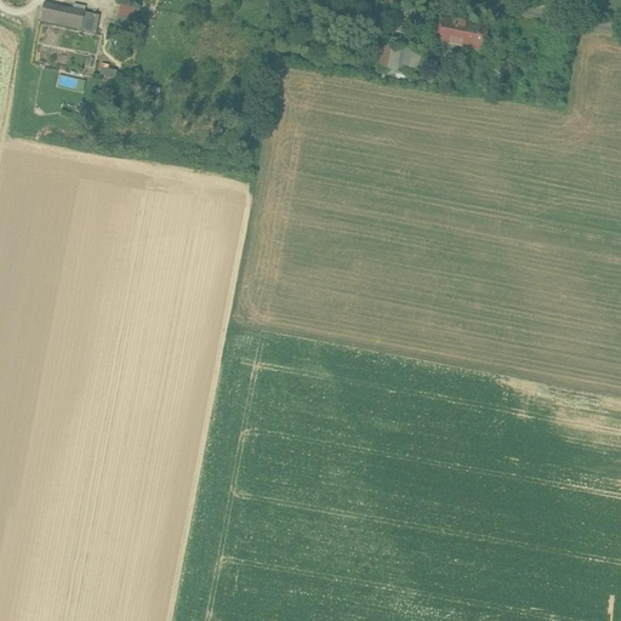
[(422,0),(411,0),(408,24),(419,27),(422,0)]
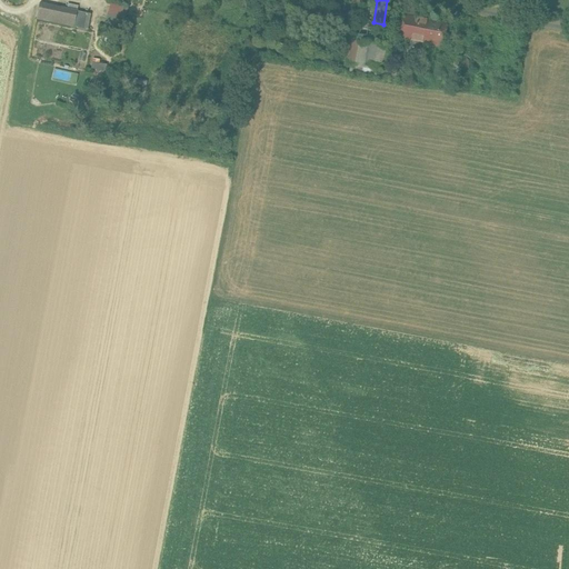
[(67,10),(39,3),(37,19),(65,25),(67,10)]
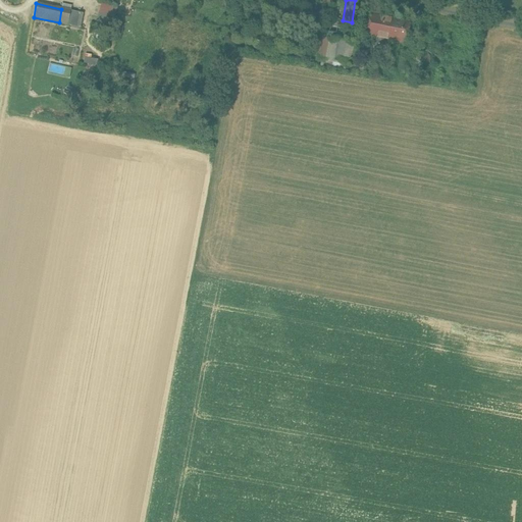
[(112,28),(116,6),(100,3),(96,24),(112,28)]
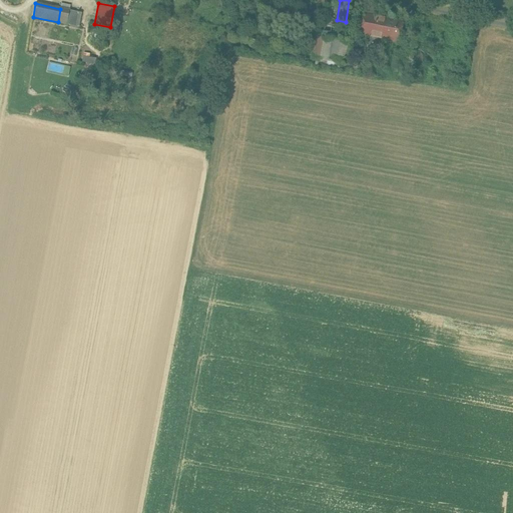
[(69,10),(60,9),(58,22),(66,24),(69,10)]
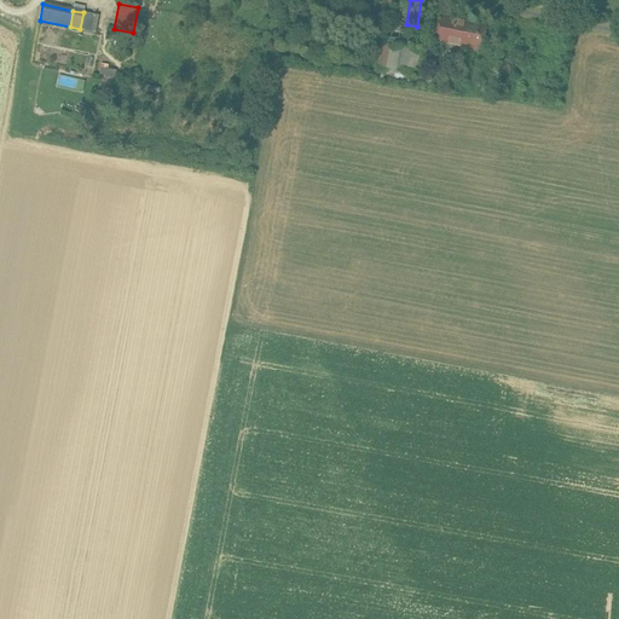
[(99,16),(84,12),(80,29),(94,33),(99,16)]
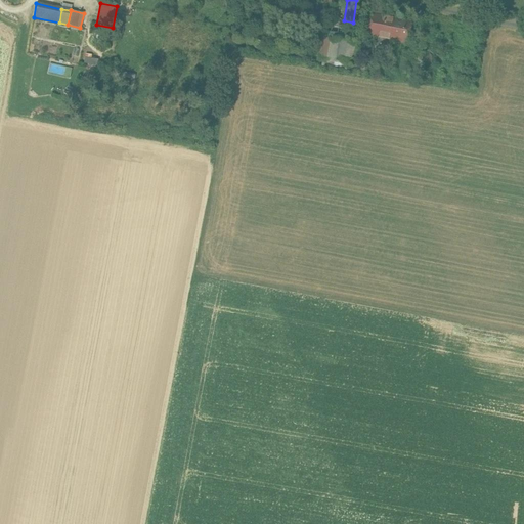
[(412,23),(370,14),(367,36),(377,37),(392,40),(393,41),(409,43),(412,23)]
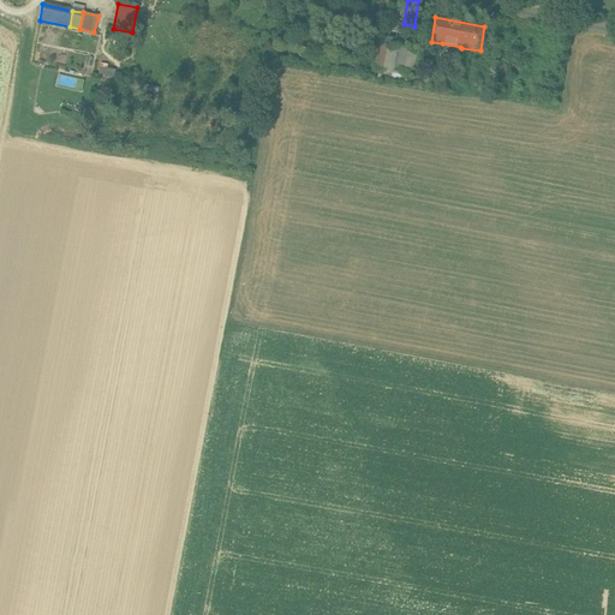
[(460,47),(442,43),(440,57),(459,60),(460,47)]
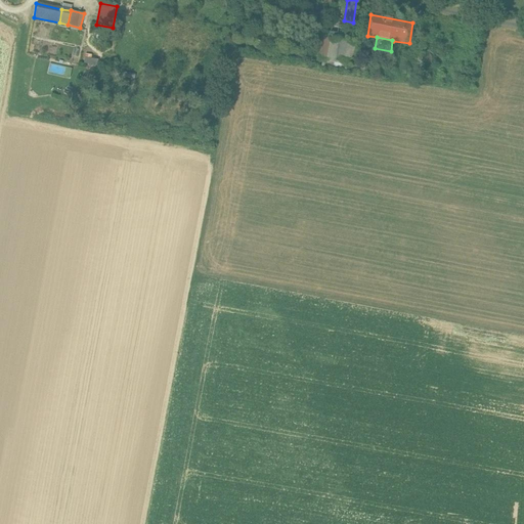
[(355,42),(331,38),(326,61),(351,66),(355,42)]
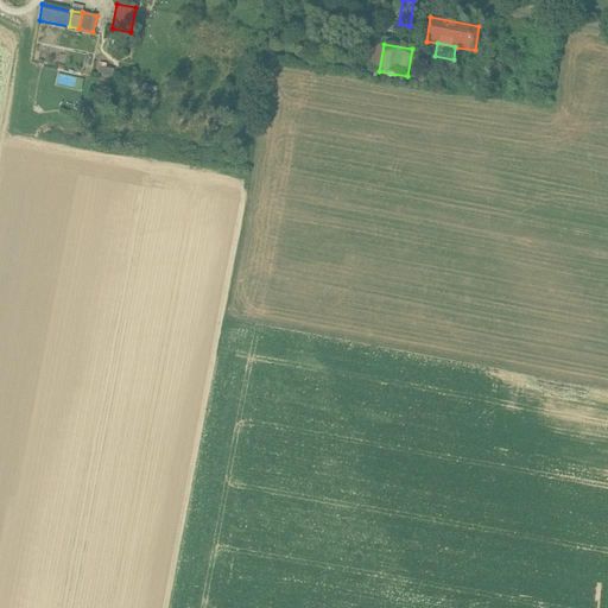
[(97,73),(113,76),(114,69),(99,65),(97,73)]
